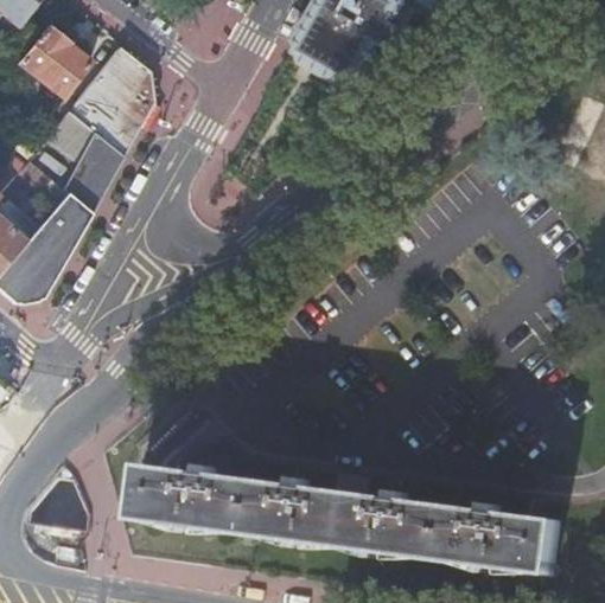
[(0,0),(0,12),(2,10),(18,23),(34,2),(36,0),(0,0)]
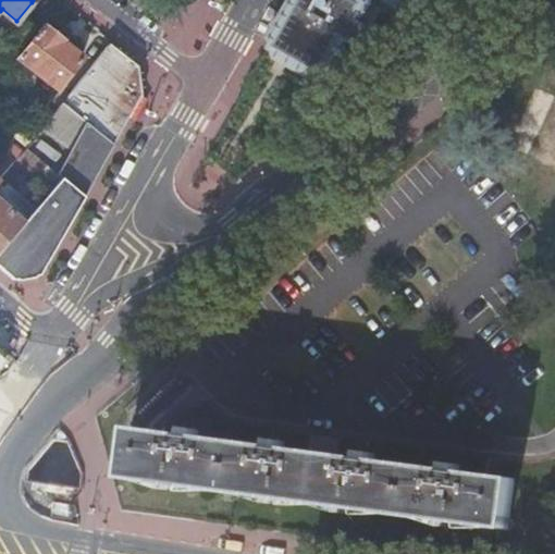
[(296,0),(270,47),(280,52),(325,79),(348,38),(379,56),(391,36),(359,20),(370,0),(296,0)]
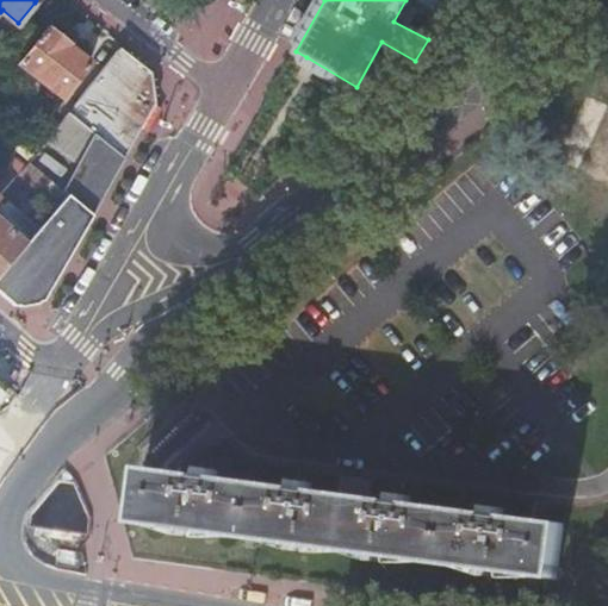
[(405,0),(444,22),(454,0),(405,0)]
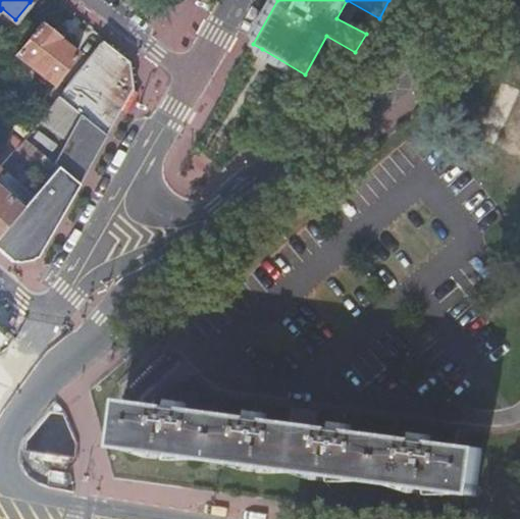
[(62,33),(46,20),(18,53),(54,82),(79,53),(72,48),(63,41),(59,37),(62,33)]
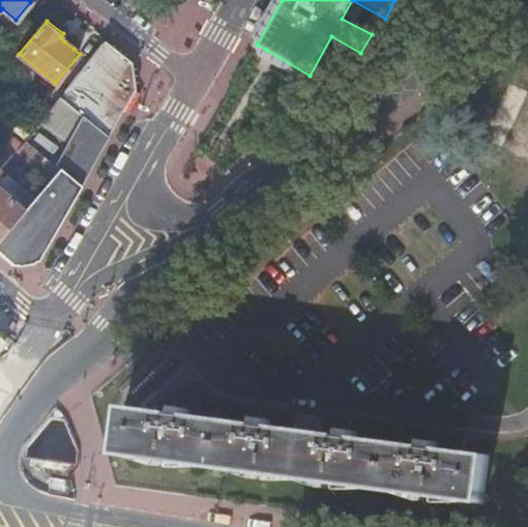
[(133,61),(105,38),(60,96),(85,116),(110,135),(138,88),(135,72),(133,61)]
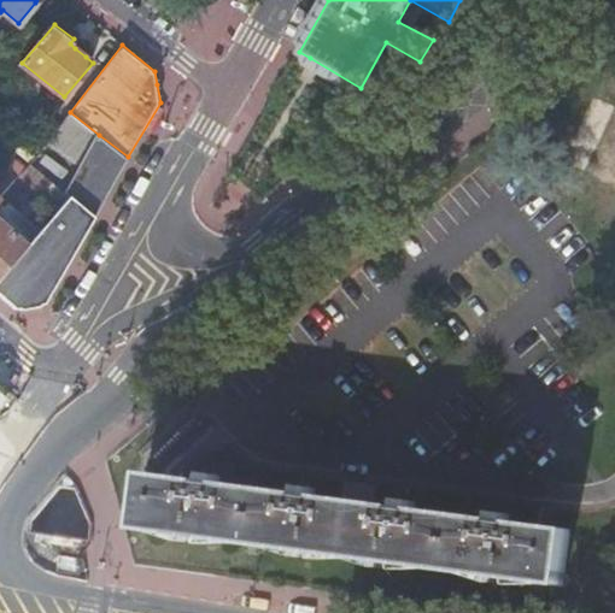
[(99,135),(66,192),(70,194),(94,214),(123,165),(128,157),(99,135)]
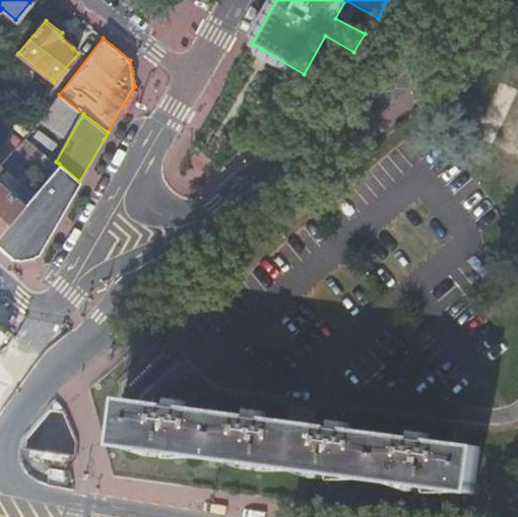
[(12,151),(21,140),(15,135),(6,145),(12,151)]
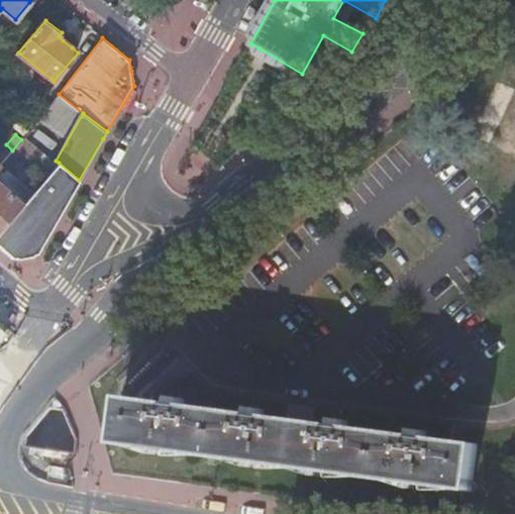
[(44,150),(25,135),(21,139),(12,150),(0,164),(0,173),(3,176),(22,155),(33,164),(44,150)]
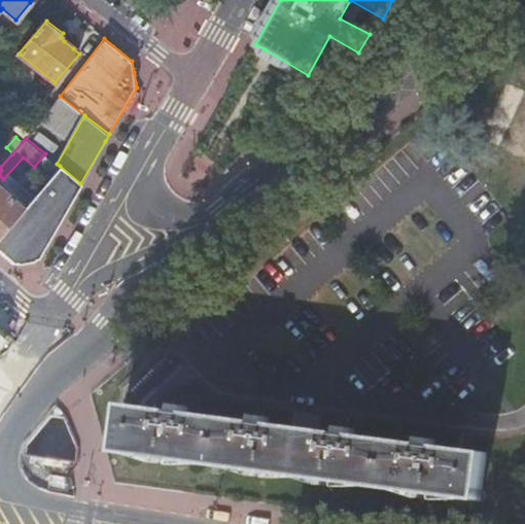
[(80,183),(60,166),(22,210),(0,234),(0,251),(12,263),(37,258),(58,223),(80,183)]
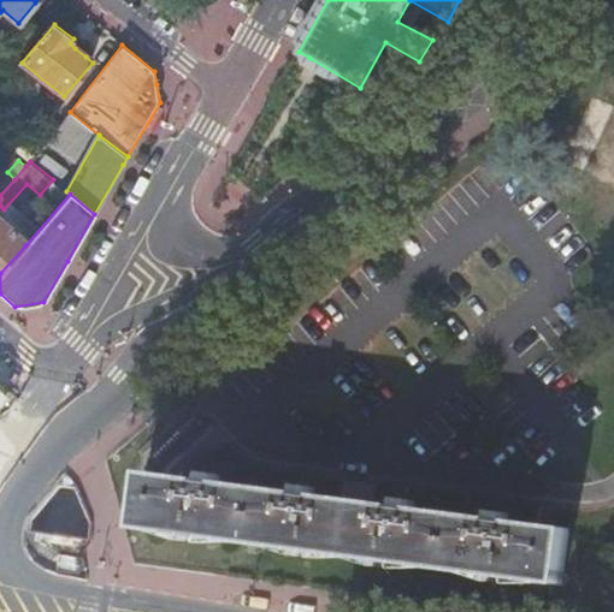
[(0,223),(0,273),(25,245),(0,223)]
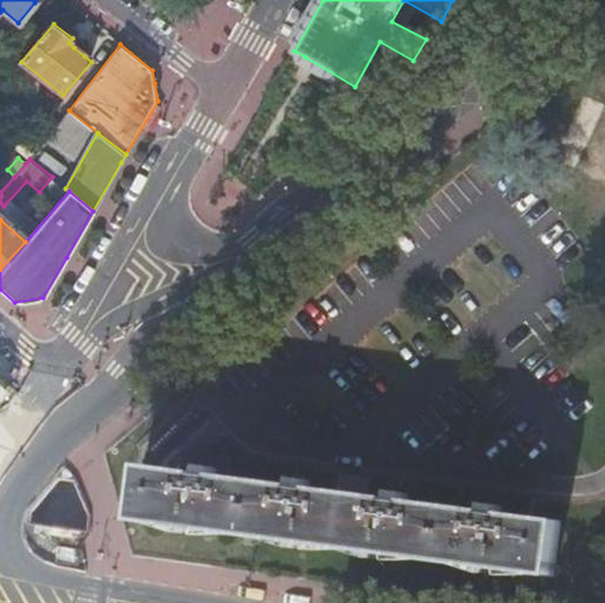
[(208,463),(207,472),(180,468),(145,463),(138,519),(555,575),(562,519),(502,511),(503,504),(490,501),(490,510),(409,499),(411,491),(397,489),(396,496),(311,486),(312,478),(300,476),(299,483),(220,473),(220,466),(208,463)]
